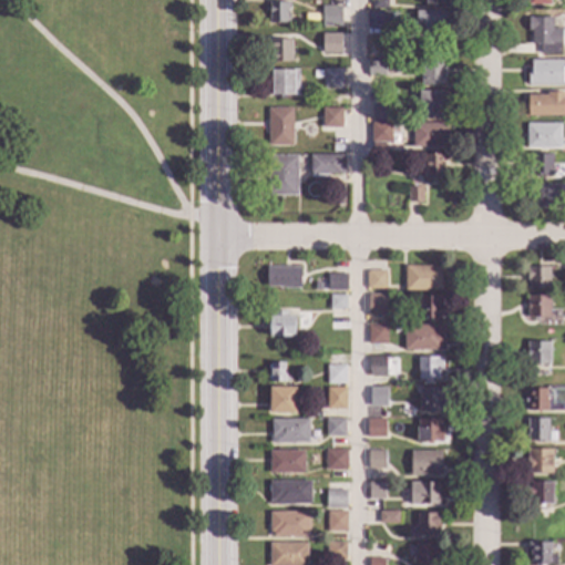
[(290,8),(288,8),(288,16),(291,16),(291,20),(289,20),(289,21),(271,21),(271,11),(269,11),(269,6),(270,6),(270,0),(290,0),(290,8)]
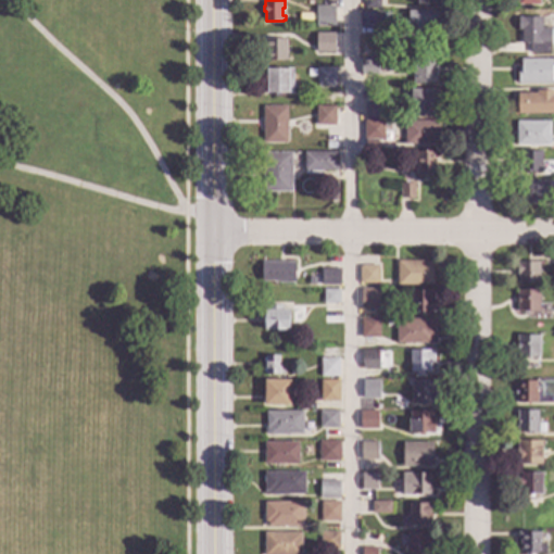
[(336,24),(317,24),(317,4),(336,4),(336,24)]
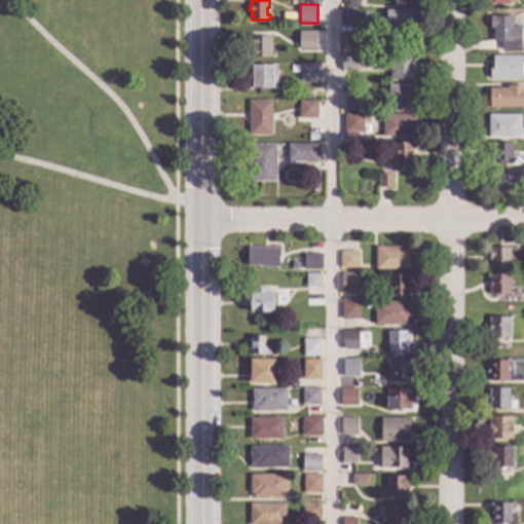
[(414,28),(387,28),(387,8),(414,8),(414,28)]
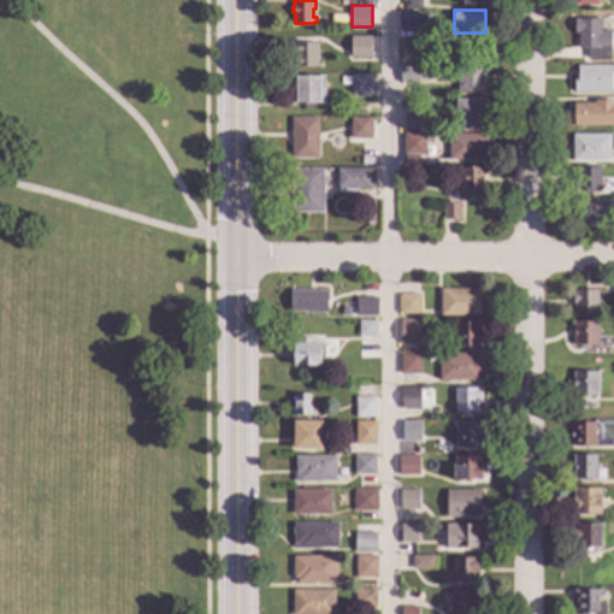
[(424,29),(400,29),(400,11),(424,11),(424,29)]
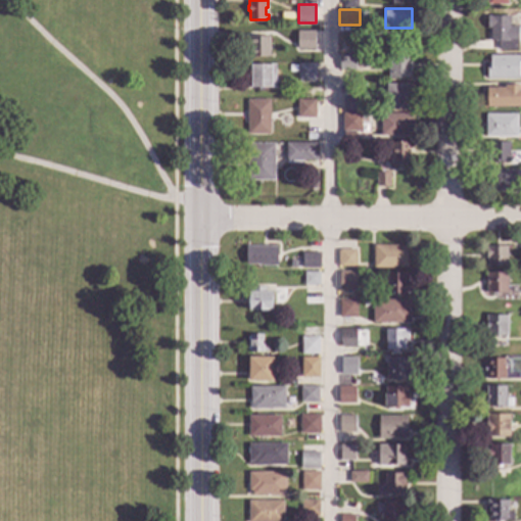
[(369,19),(361,19),(362,10),(369,10),(369,19)]
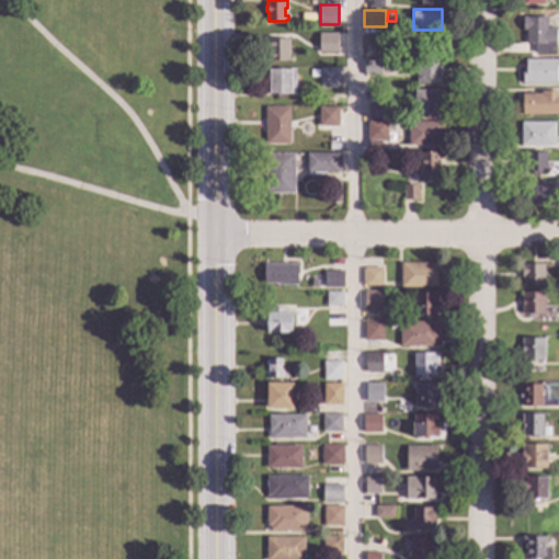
[(548,26),(558,26),(558,42),(558,44),(556,44),(556,50),(536,50),(536,43),(527,43),(527,29),(524,29),(524,13),(549,13),(548,26)]
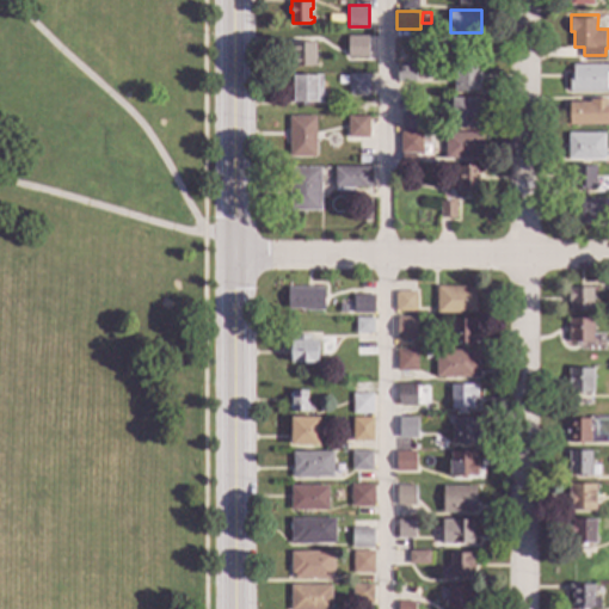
[(364,49),(346,49),(346,31),(364,31),(364,49)]
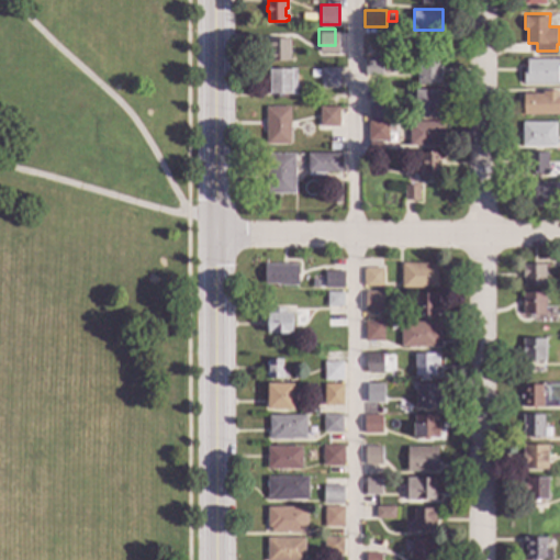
[(291,59),(269,59),(269,37),(291,37),(291,59)]
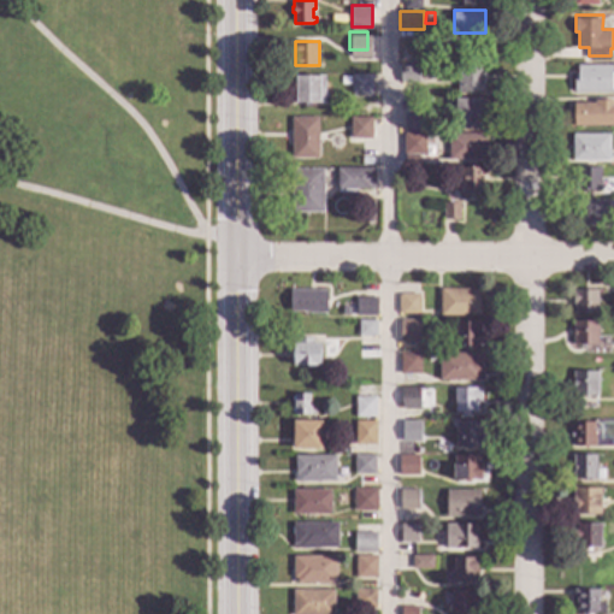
[(613,70),(613,88),(613,90),(576,90),(576,72),(579,72),(579,63),(613,64),(613,70)]
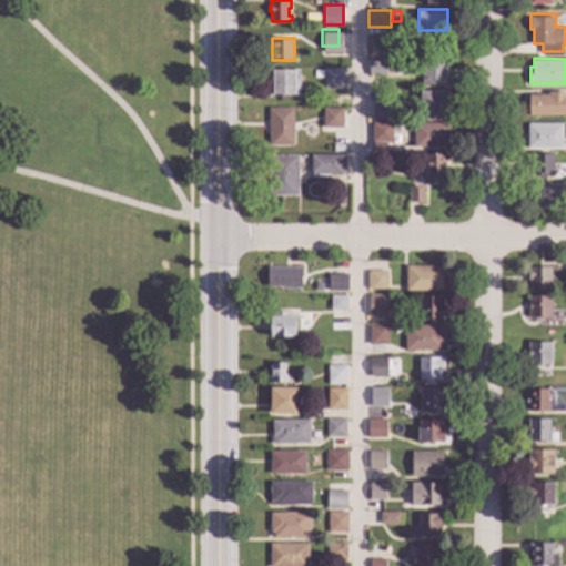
[(387,74),(370,74),(370,60),(375,60),(387,60),(387,74)]
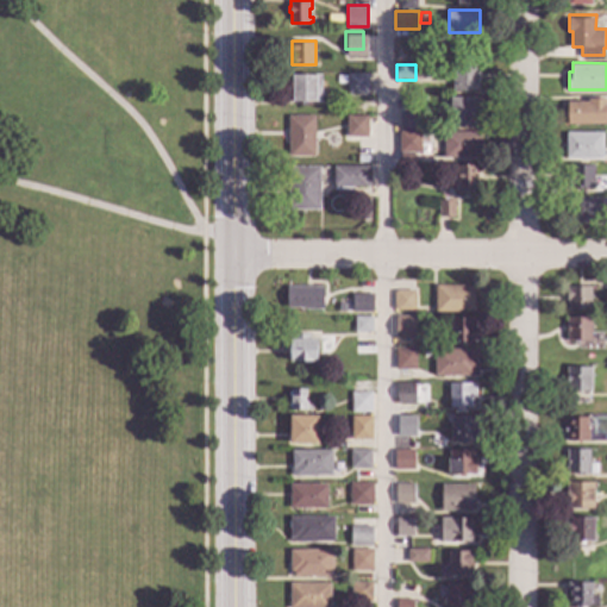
[(476,70),(480,70),(480,88),(454,88),(454,64),(476,66),(476,70)]
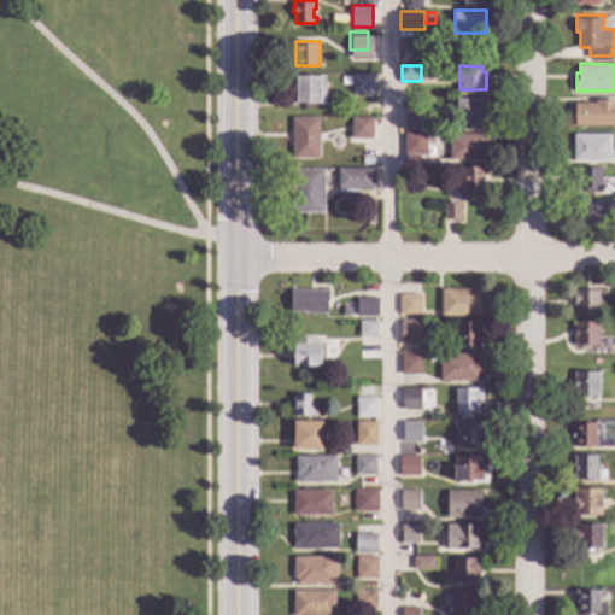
[(375,72),(375,95),(353,95),(353,72),(375,72)]
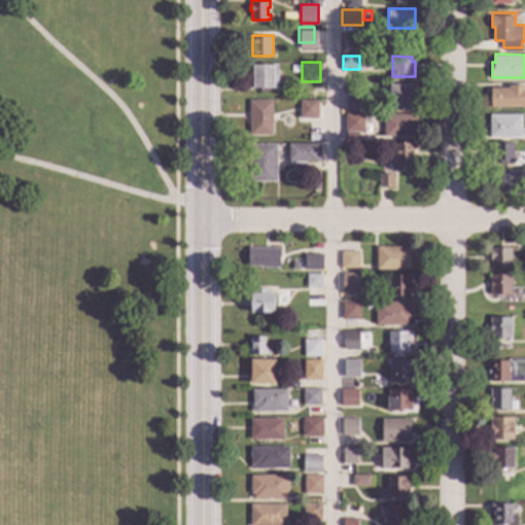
[(279,88),(250,88),(250,78),(252,78),(252,63),(279,63),(279,88)]
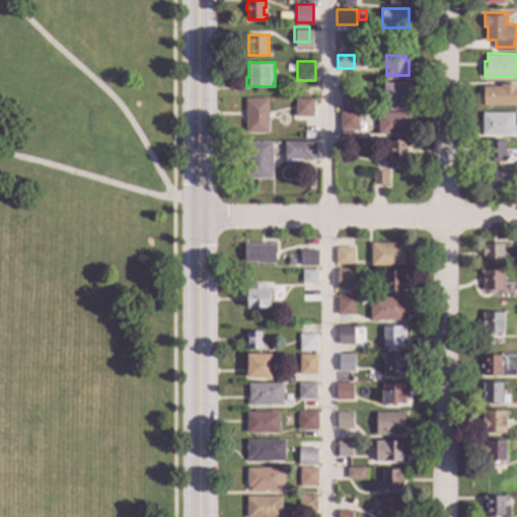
[(410,105),(384,105),(384,81),(410,81),(410,105)]
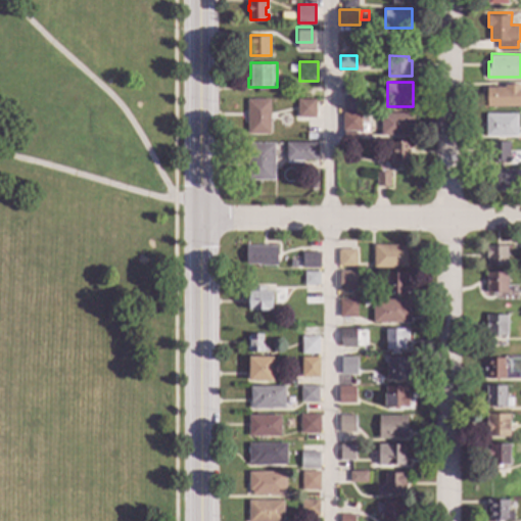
[(520,105),(488,105),(488,86),(506,86),(506,84),(520,84),(520,105)]
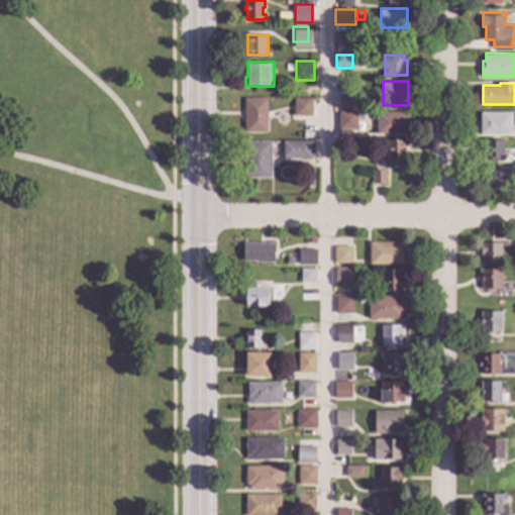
[(356,108),(340,107),(340,94),(344,94),(356,94),(356,108)]
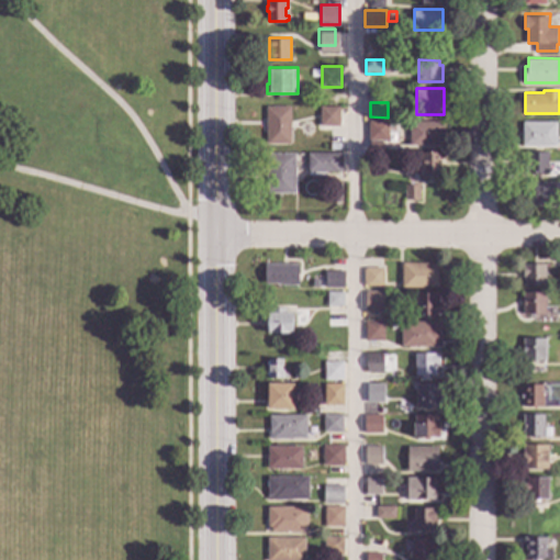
[(291,142),(267,142),(267,105),(291,105),(291,142)]
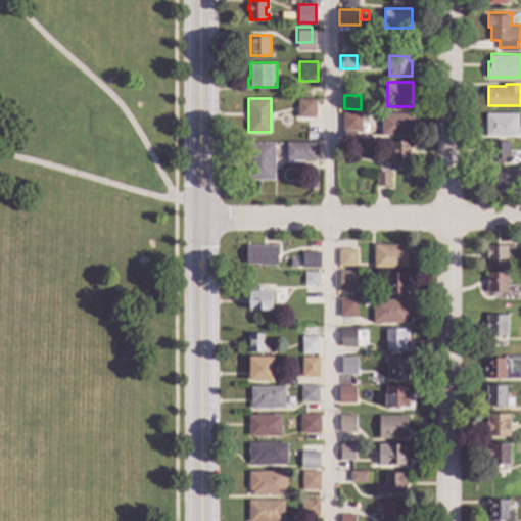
[(317,99),(317,116),(297,116),(297,98),(317,99)]
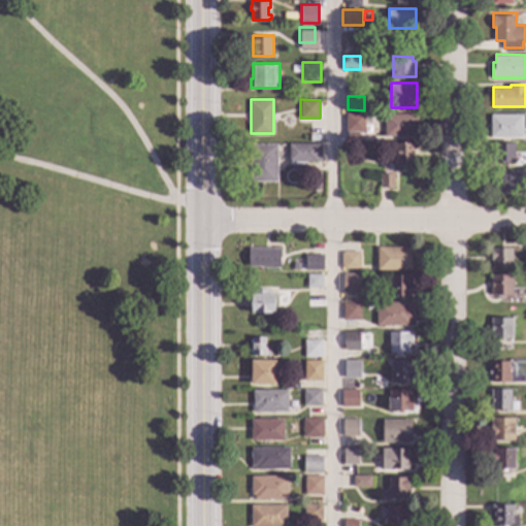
[(365,129),(347,129),(347,112),(365,112),(365,129)]
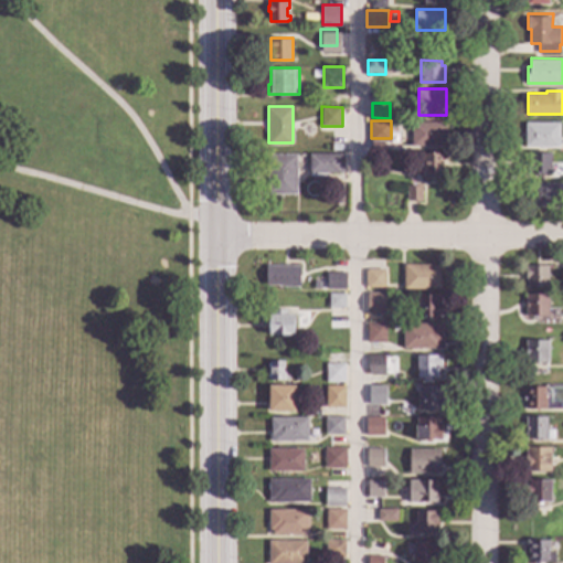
[(446,145),(413,145),(413,121),(416,121),(446,121),(446,145)]
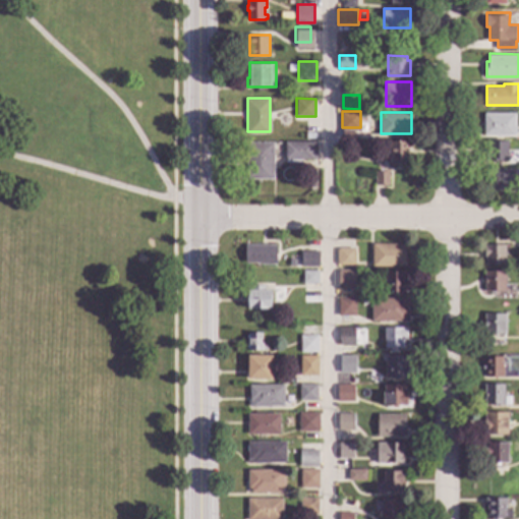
[(516,134),(485,134),(485,112),(516,112),(516,134)]
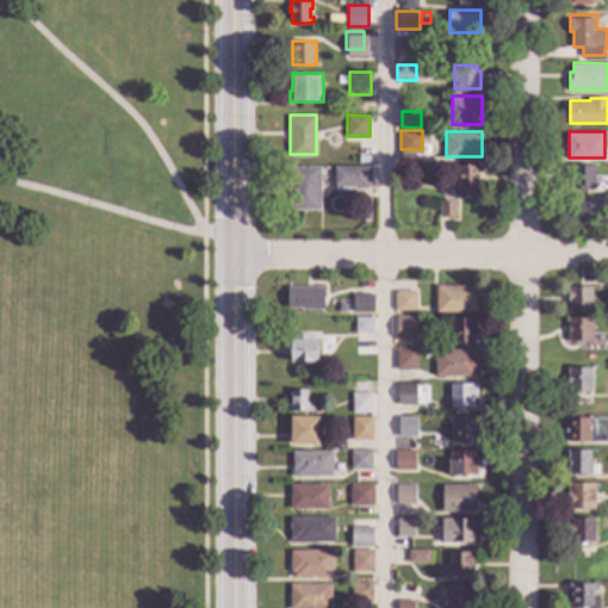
[(370,185),(355,185),(355,188),(336,188),(336,178),(334,178),(334,165),(370,165),(370,185)]
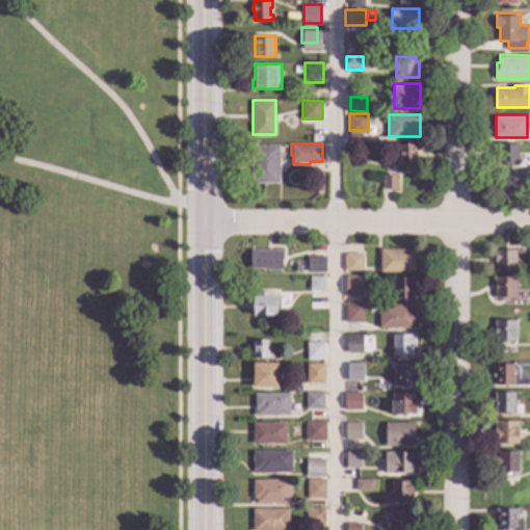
[(418,165),(406,165),(404,168),(401,168),(398,164),(398,155),(399,155),(399,143),(418,143),(418,165)]
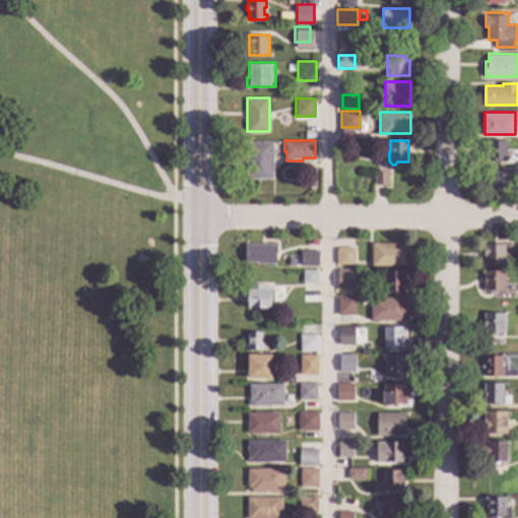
[(508,159),(484,159),(484,147),(488,147),(488,140),(508,140),(508,159)]
